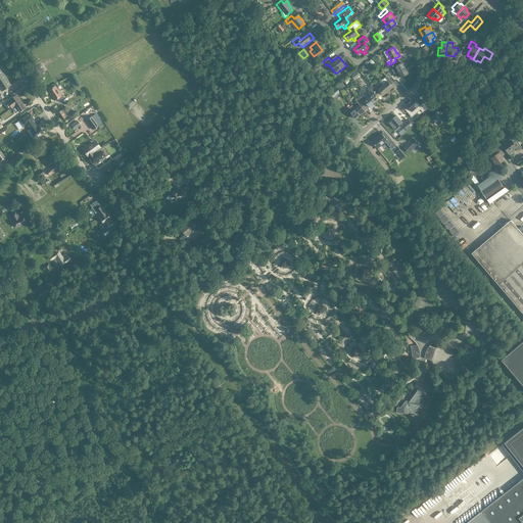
[(395,73),(397,72),(398,73),(406,68),(402,62),(397,65),(396,62),(390,65),(391,68),(393,67),(395,73)]
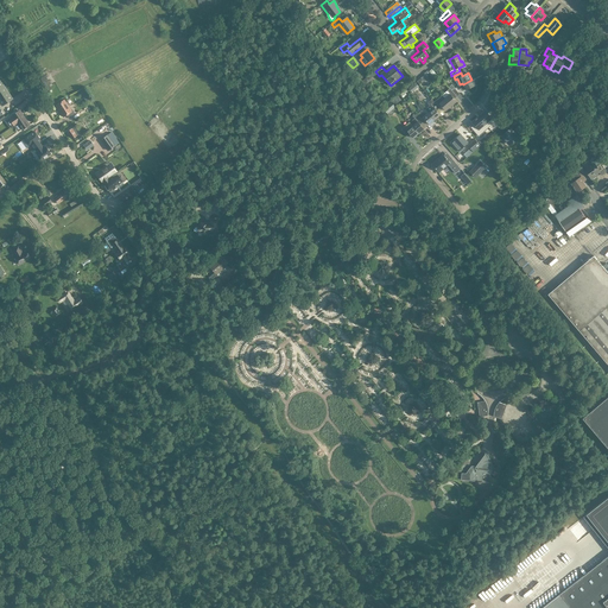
[(0,81),(0,80),(0,103),(1,106),(12,99),(0,81)]
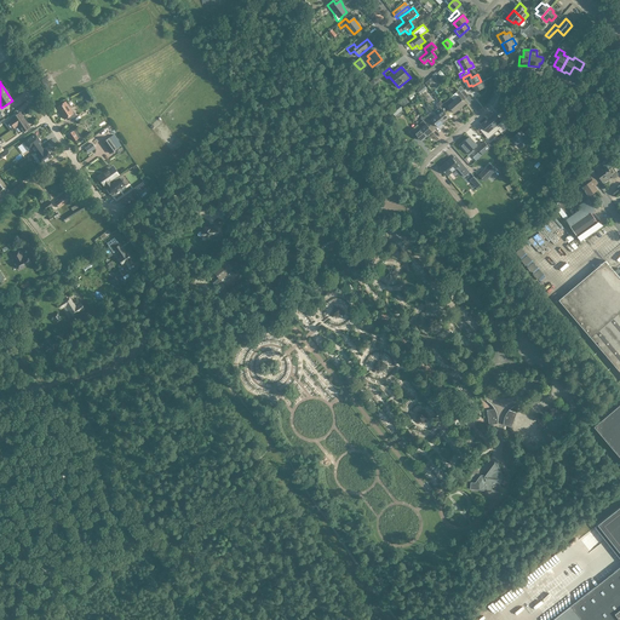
[(471,85),(469,86),(469,87),(470,91),(474,89),(475,92),(483,87),(481,81),(472,86),(471,85)]
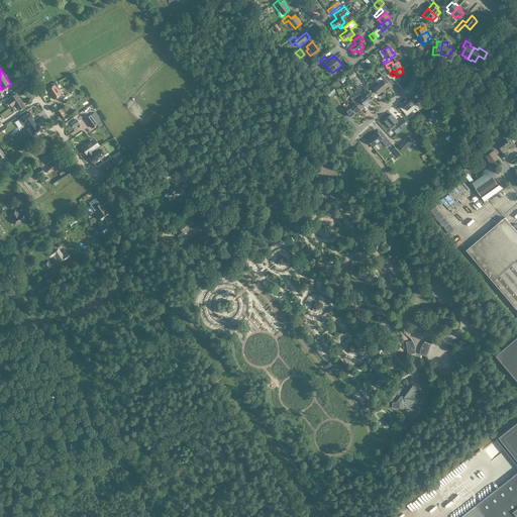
[(379,79),(376,82),(383,90),(388,86),(386,84),(389,82),(384,77),(383,75),(379,79)]
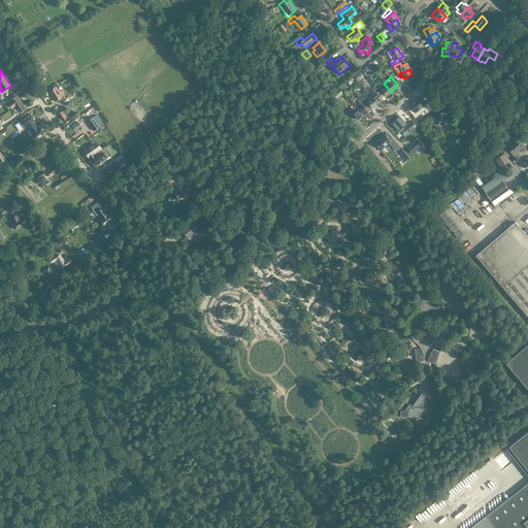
[(387,96),(391,92),(384,84),(380,87),(376,89),(381,94),(384,92),(387,96)]
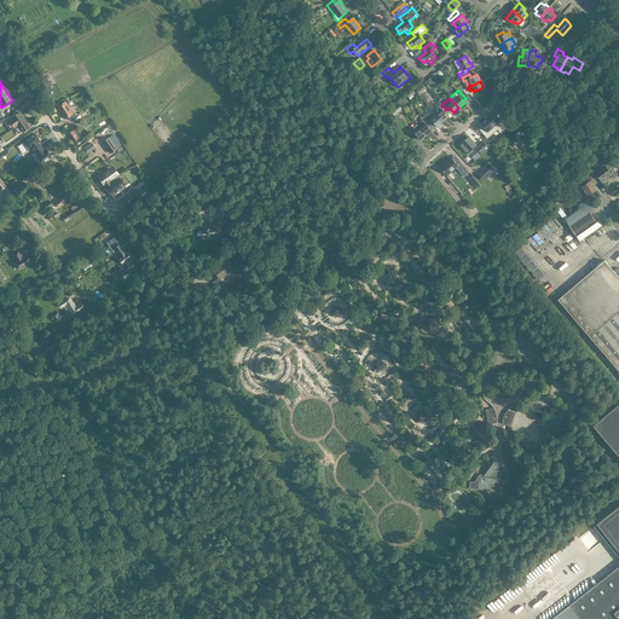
[(62,115),(64,119),(68,117),(70,120),(76,116),(74,113),(73,114),(65,102),(57,108),(59,111),(62,115)]
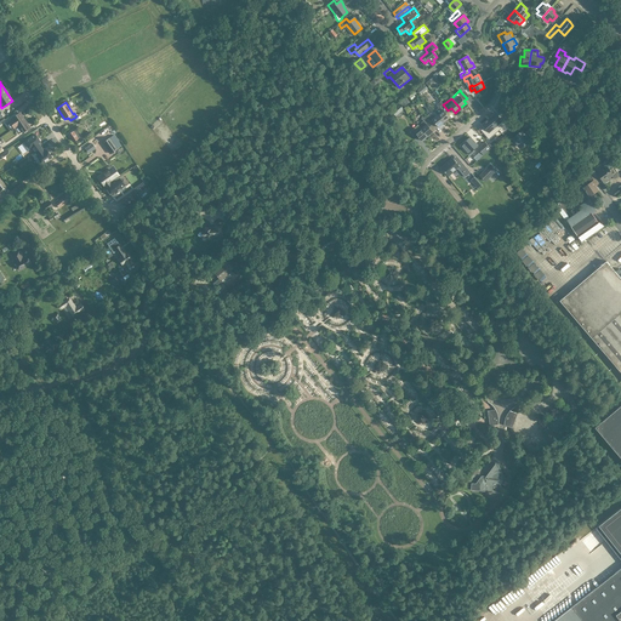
[(434,112),(438,115),(444,123),(449,118),(445,113),(448,110),(443,104),(440,102),(438,104),(438,107),(439,108),(434,112)]
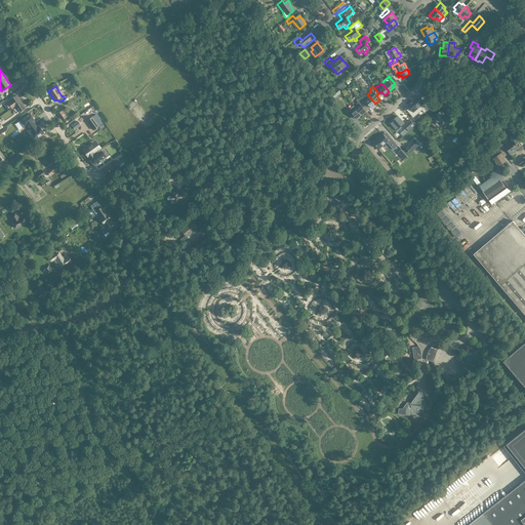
[(337,88),(331,93),(330,93),(331,94),(334,98),(341,92),(337,88)]
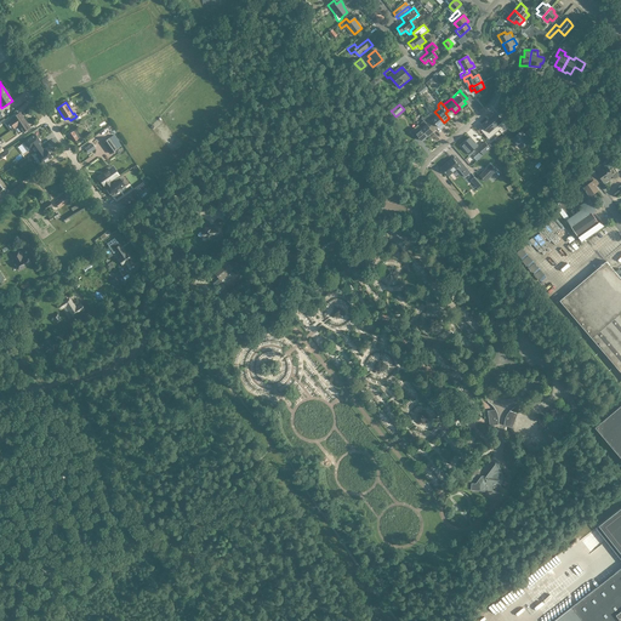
[(17,125),(26,120),(23,117),(22,117),(20,113),(12,117),(12,118),(9,121),(13,127),(17,125)]
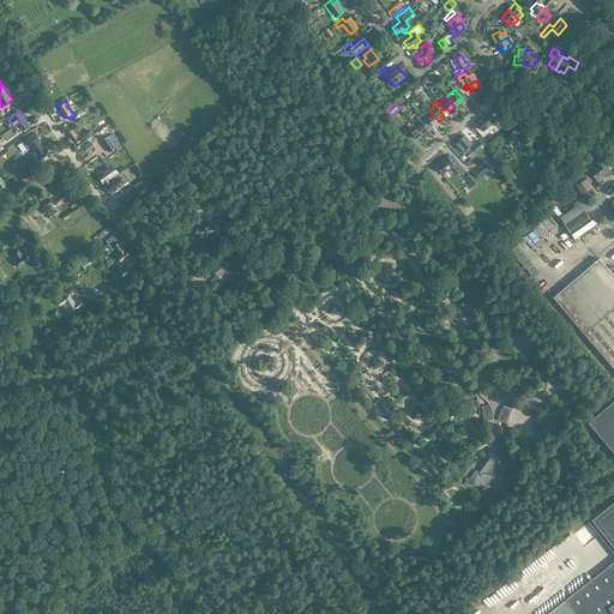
[(433,114),(431,116),(427,112),(423,114),(421,116),(422,118),(427,124),(429,121),(433,126),(439,121),(433,114)]
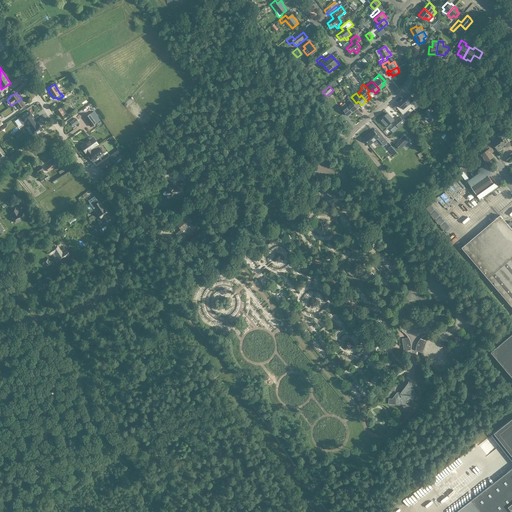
[(409,95),(404,100),(410,106),(415,102),(417,104),(420,102),(414,95),(411,97),(409,95)]
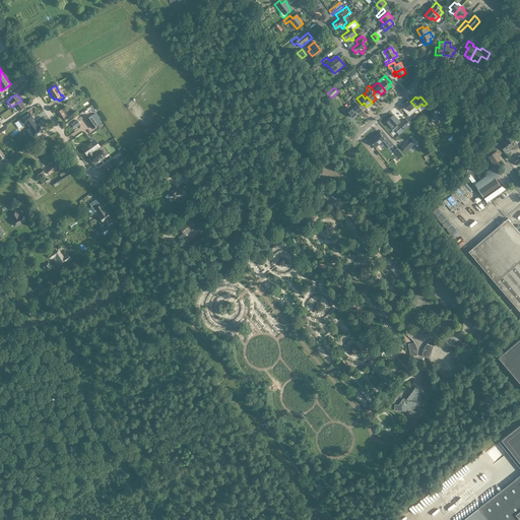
[(355,106),(352,109),(358,115),(363,111),(360,107),(362,105),(358,100),(352,103),(355,106)]
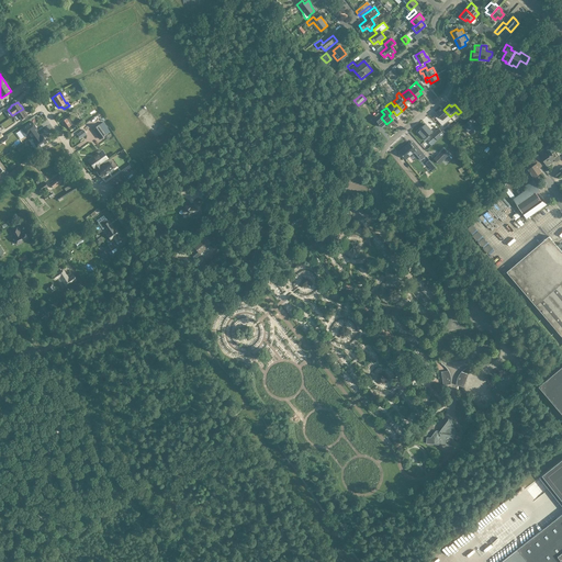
[(24,112),(23,109),(15,113),(21,121),(27,115),(25,112),(24,112)]
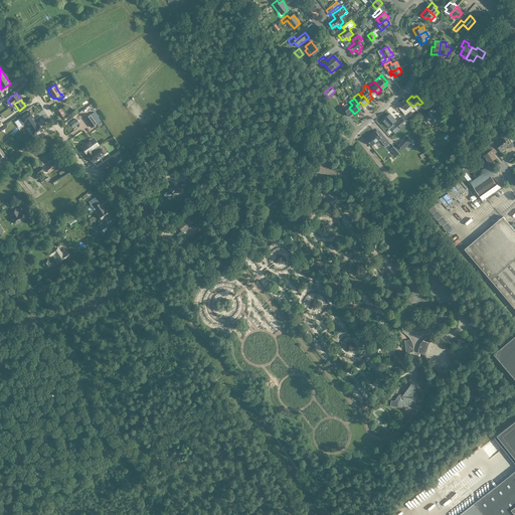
[(412,107),(406,101),(401,106),(403,107),(400,110),(406,117),(409,114),(407,112),(412,107)]
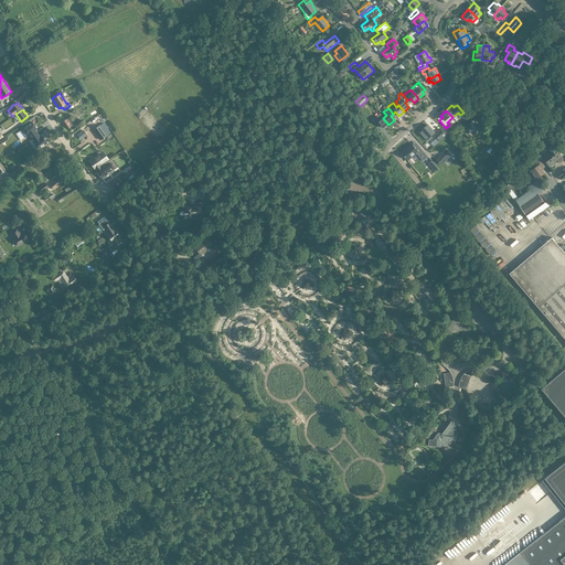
[(384,128),(388,125),(383,118),(381,119),(379,116),(373,120),(377,127),(381,125),(384,128)]
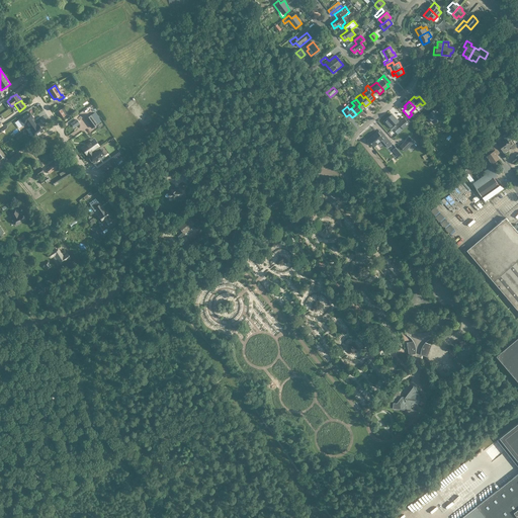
[(61,109),(57,112),(61,118),(65,116),(65,115),(67,114),(65,111),(66,110),(64,107),(61,109)]
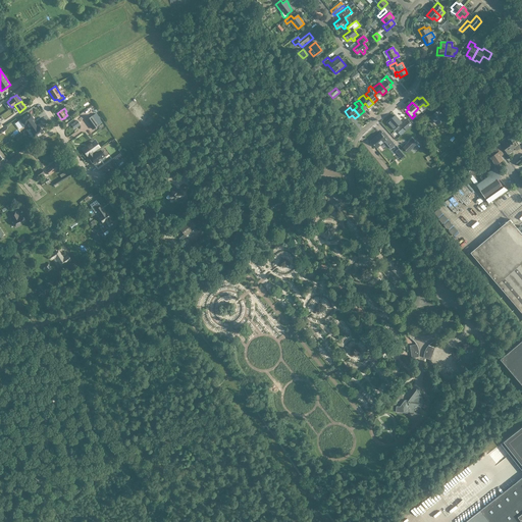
[(431,116),(432,117),(431,118),(432,119),(433,119),(437,123),(445,118),(444,118),(451,113),(447,108),(439,113),(438,111),(431,116)]
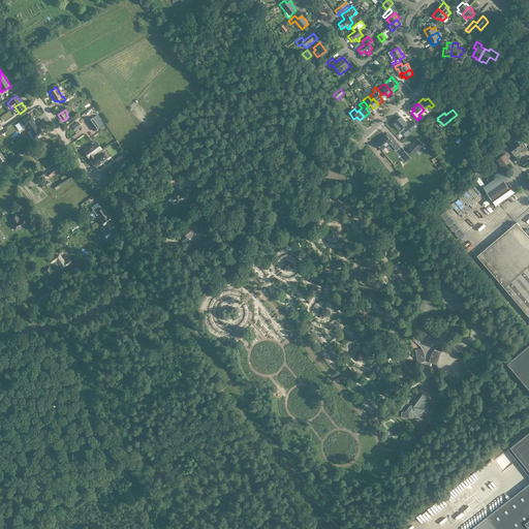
[(34,121),(29,115),(18,123),(23,129),(27,126),(30,129),(35,126),(32,122),(34,121)]
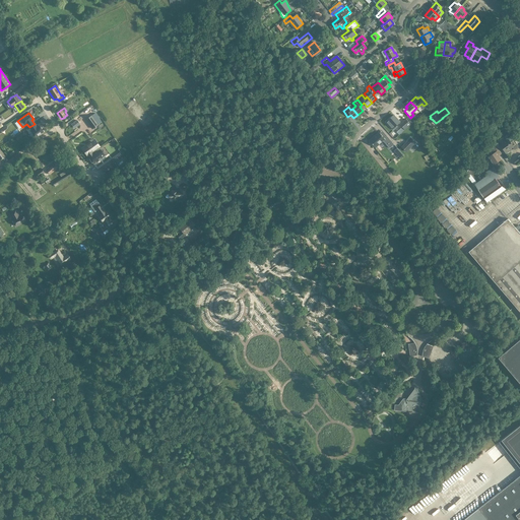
[(95,113),(91,116),(98,125),(102,122),(95,113)]
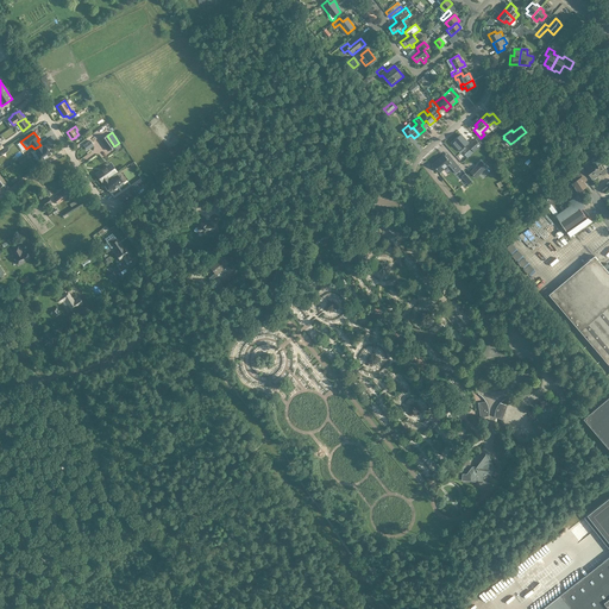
[(100,140),(108,151),(114,146),(107,136),(100,140)]
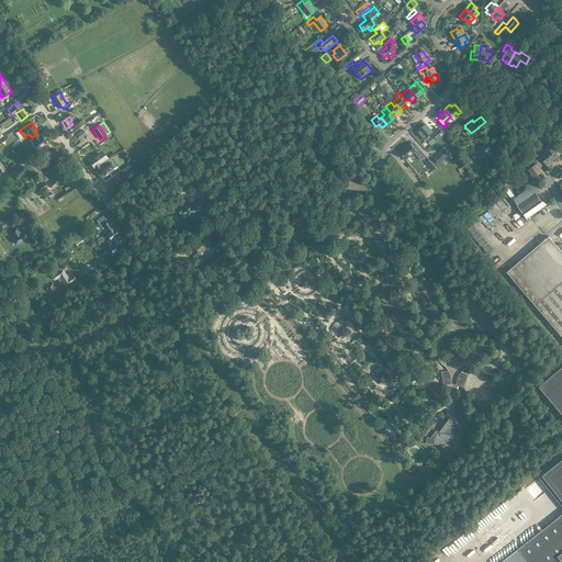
[(433,133),(426,125),(417,132),(425,141),(429,137),(428,136),(433,133)]
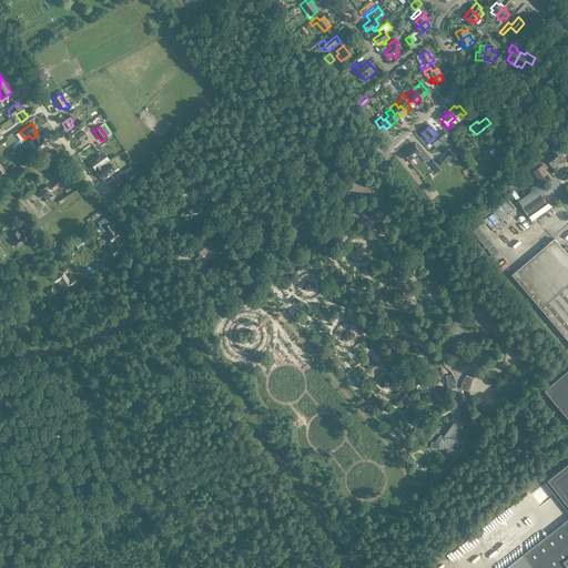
[(417,130),(414,133),(424,142),(427,140),(417,130)]
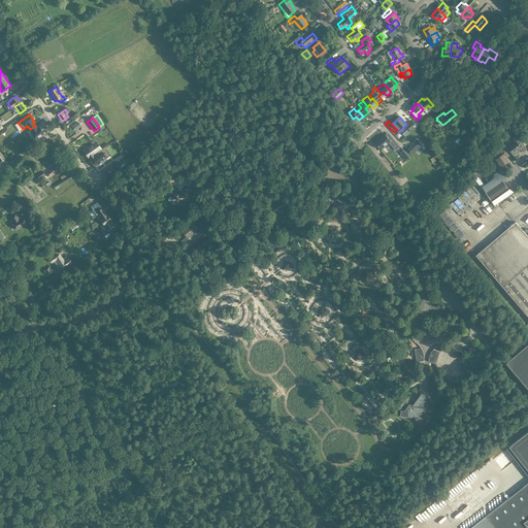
[(413,121),(405,127),(410,132),(417,127),(413,121)]
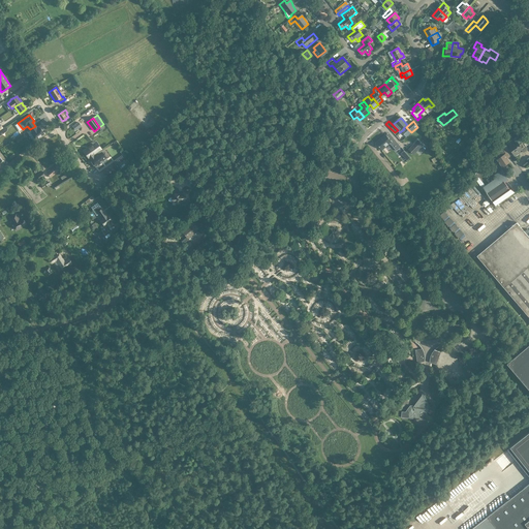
[(0,128),(4,130),(5,129),(12,131),(14,124),(8,122),(8,124),(1,122),(0,125),(0,128)]
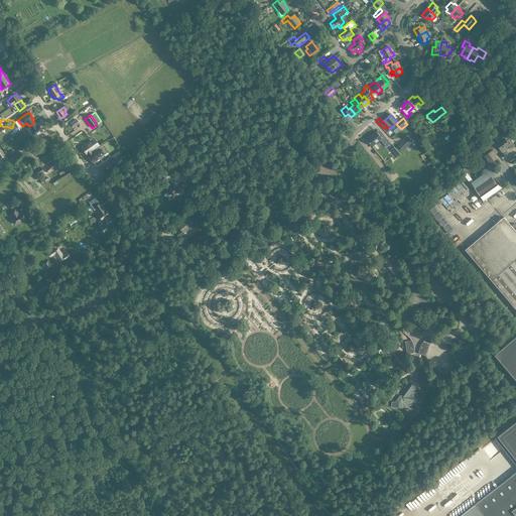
[(34,123),(29,126),(31,129),(30,130),(35,136),(43,131),(38,124),(36,126),(34,123)]
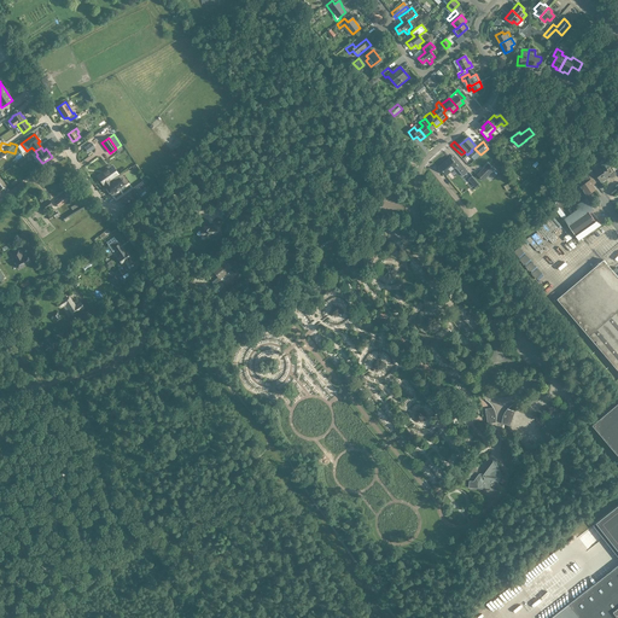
[(468,172),(465,168),(459,161),(455,164),(450,158),(447,162),(445,163),(444,163),(439,168),(447,175),(455,168),(462,176),(468,172)]
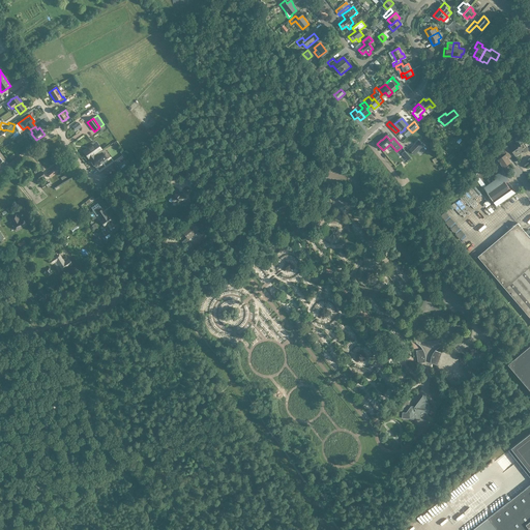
[(414,155),(423,146),(418,141),(410,150),(414,155)]
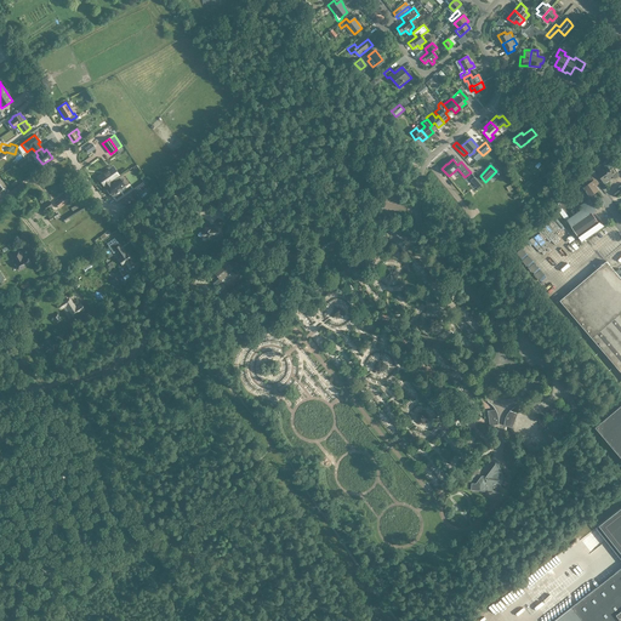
[(4,176),(10,178),(13,169),(7,166),(4,176)]
